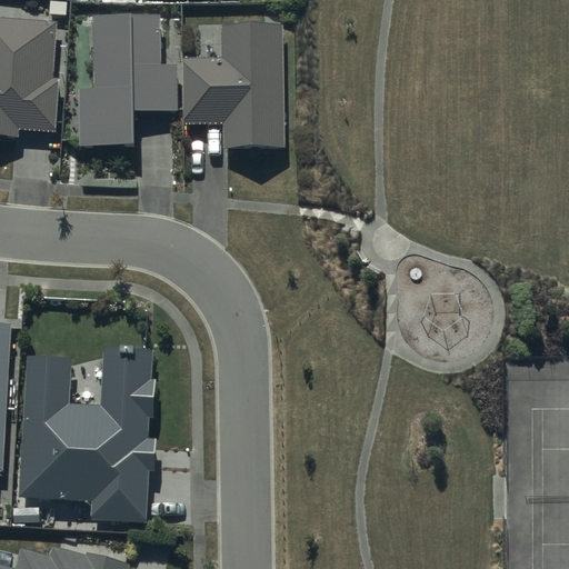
[(161,16),(93,17),(95,90),(79,90),(80,147),(136,146),(135,111),(180,111),(180,67),(162,67),(161,16)]
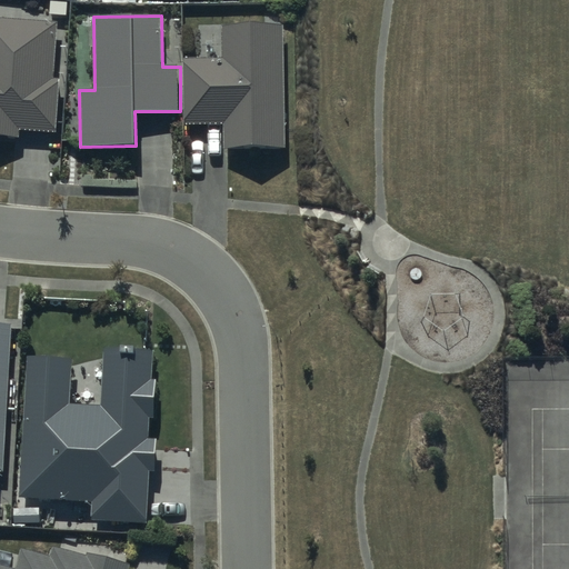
[(57,22),(0,19),(0,137),(20,138),(20,130),(57,131),(60,80),(53,80),(57,22)]
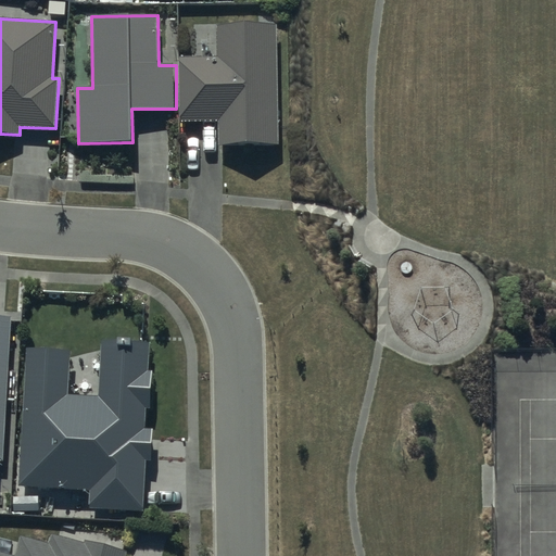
[(277,24),(218,26),(219,58),(180,60),(182,122),(220,122),(220,146),(279,144),(277,24)]
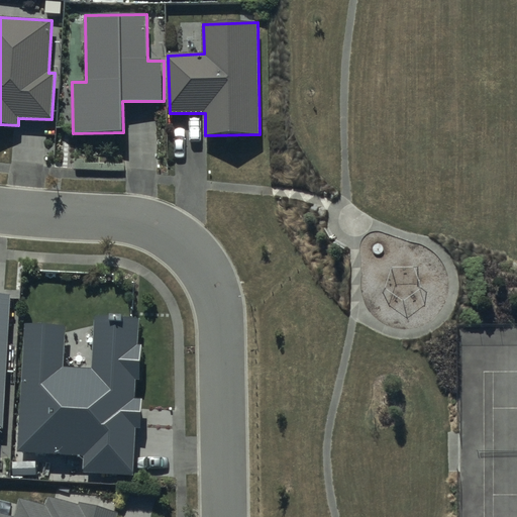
[(66,326),(25,324),(19,453),(86,456),(85,473),(132,476),(134,429),(140,429),(142,398),(136,398),(137,380),(141,380),(143,346),(138,346),(140,319),(96,317),(93,369),(64,368),(66,326)]
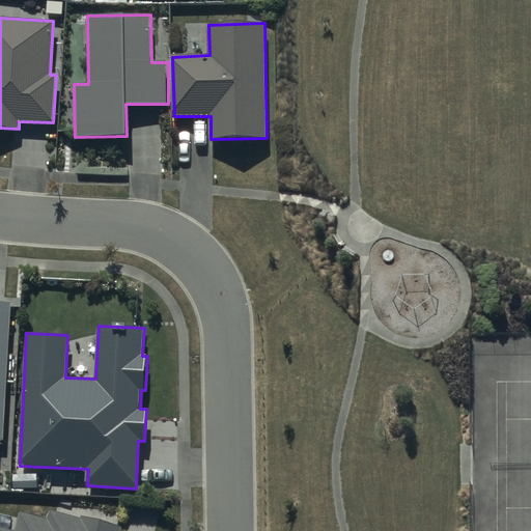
[(15,530),(0,527),(0,530),(119,530),(120,528),(82,518),(81,521),(53,513),(51,521),(21,512),(16,530),(15,530)]
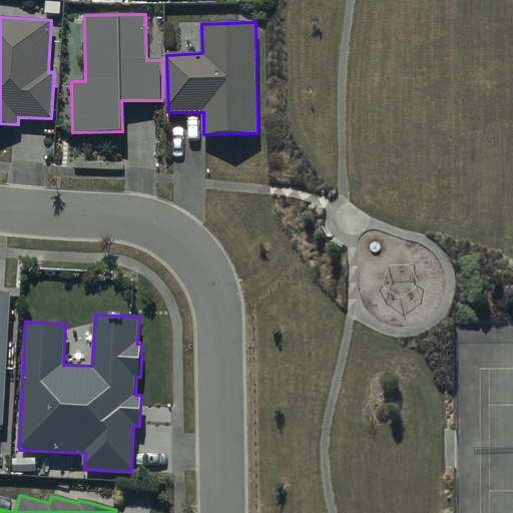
All buildings are outlined.
